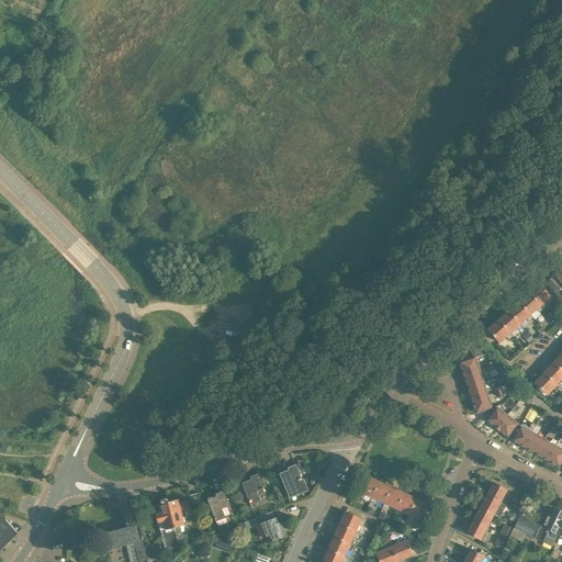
[(539,283),(529,292),(540,306),(547,301),(549,304),(553,300),(539,283)]
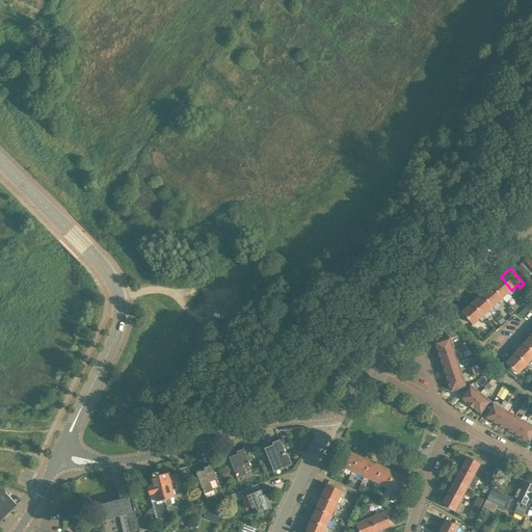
[(511,290),(501,276),(490,286),(502,298),(508,293),(510,296),(514,292),(511,290)]
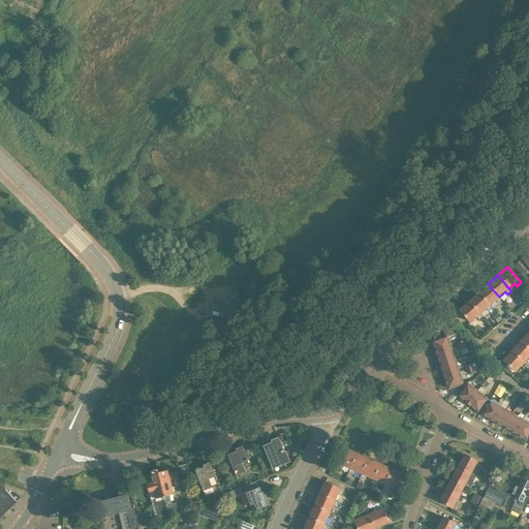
[(502,300),(488,284),(478,292),(490,305),(495,300),(498,303),(502,300)]
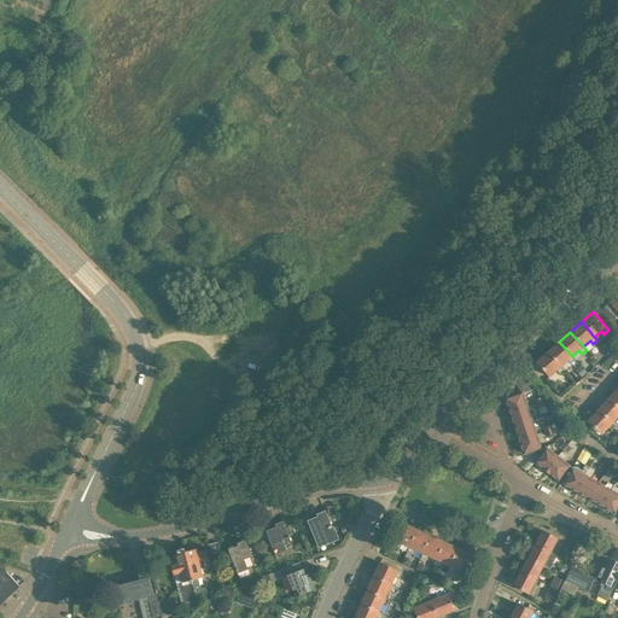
[(570,363),(570,365),(571,365),(576,361),(572,356),(559,342),(548,351),(561,366),(567,361),(570,363)]
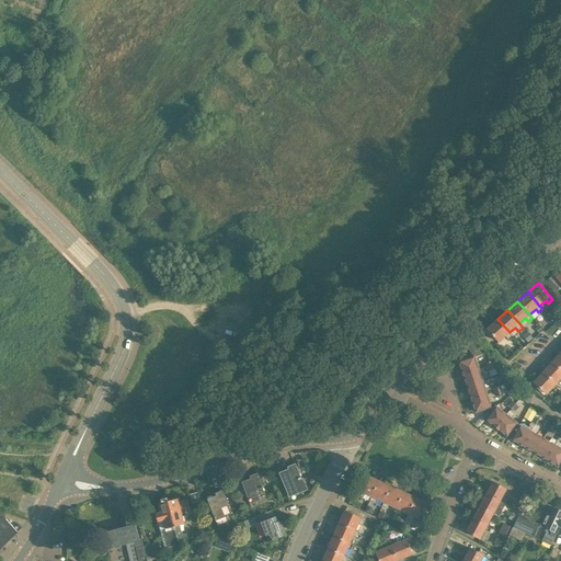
[(510,332),(497,319),(487,329),(499,342),(505,336),(507,340),(512,335),(510,332)]
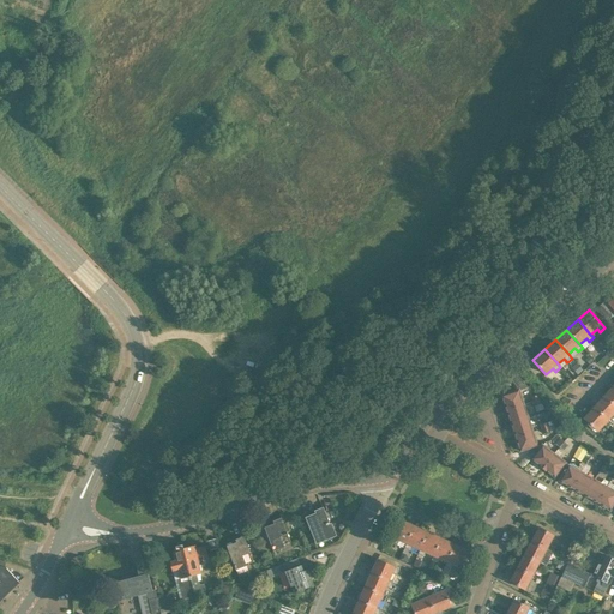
[(575,365),(572,368),(578,374),(583,371),(577,363),(575,365)]
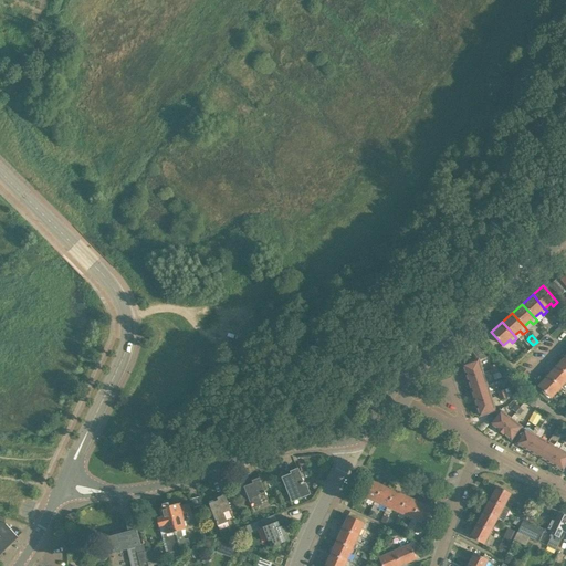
[(462,365),(467,378),(482,373),(479,359),(462,365)]
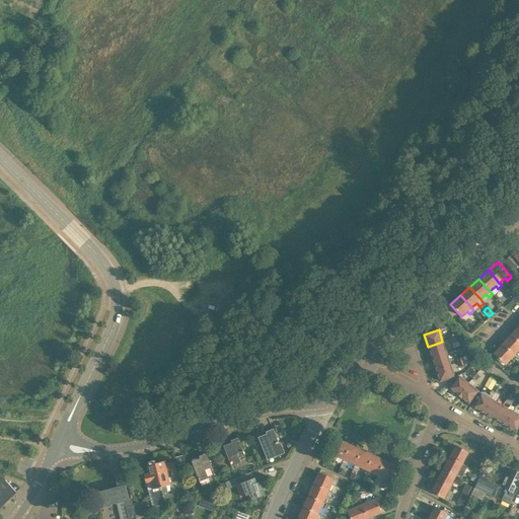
[(518,342),(511,335),(502,344),(514,355),(518,350),(518,342)]
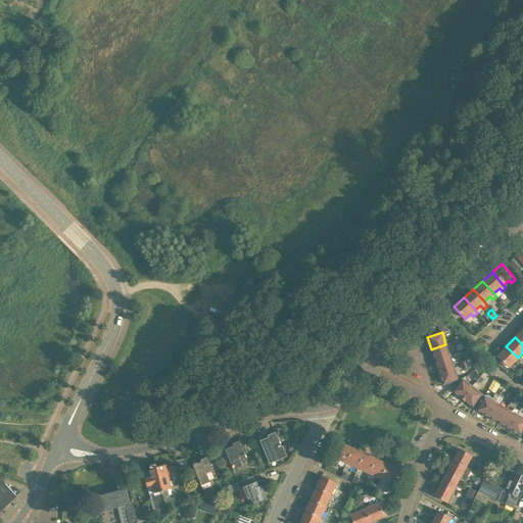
[(431,349),(435,361),(449,355),(445,344),(431,349)]
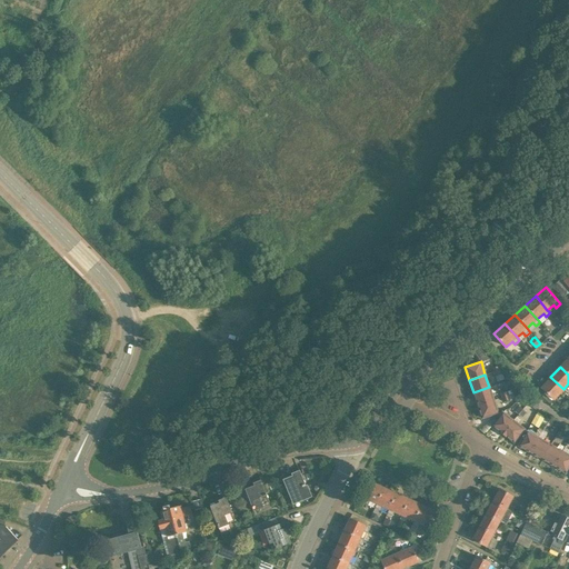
[(563,389),(550,377),(540,388),(546,392),(553,400),(560,393),(563,397),(567,392),(563,389)]
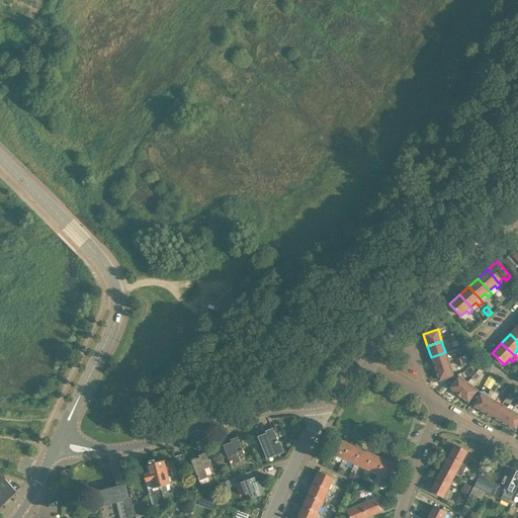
[(431,357),(435,369),(449,364),(445,352),(431,357)]
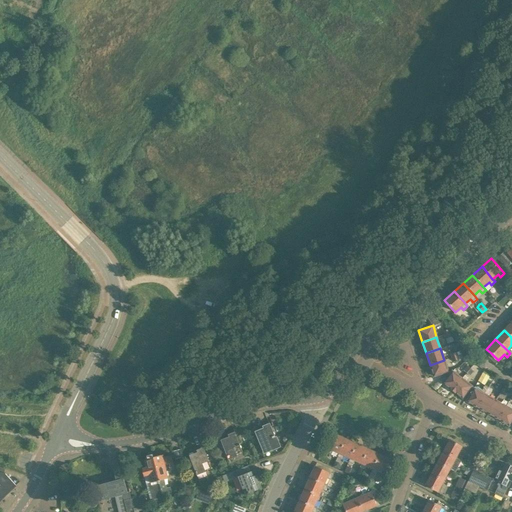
[(487,356),(495,363),(498,360),(491,353),(487,356)]
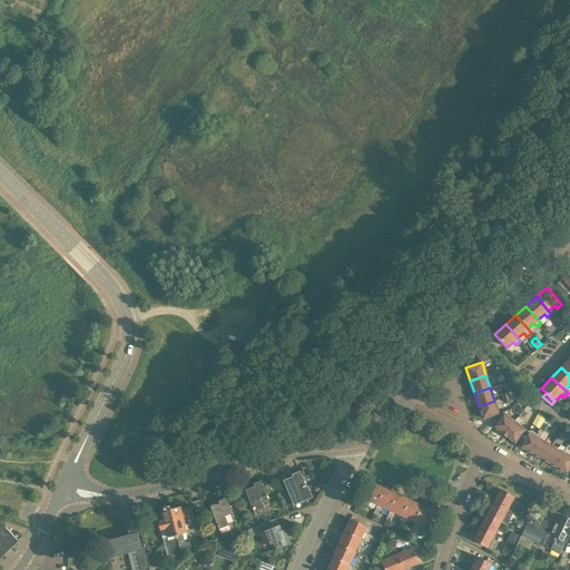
[(494,401),(479,406),(483,419),(499,414),(494,401)]
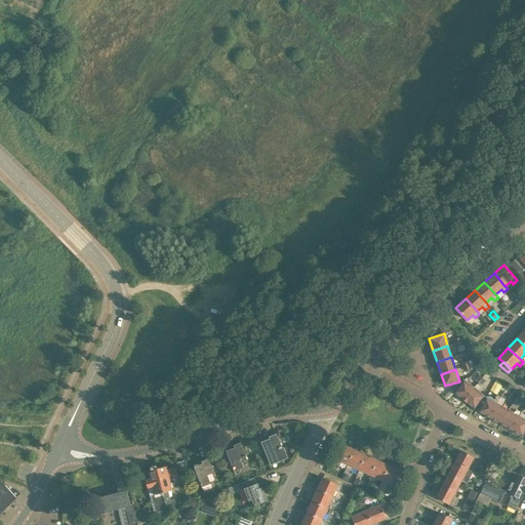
[(495,379),(489,390),(496,394),(502,384),(495,379)]
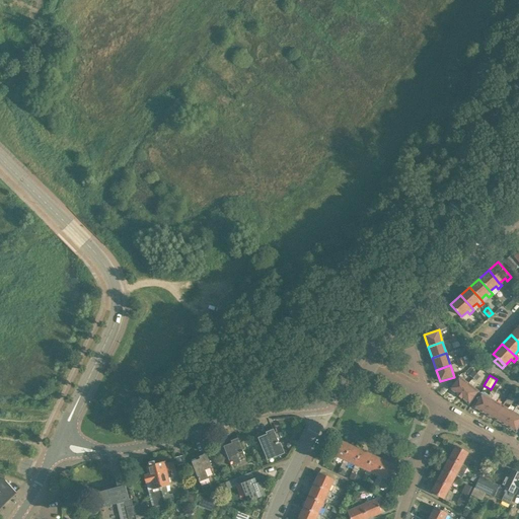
[(455,393),(459,396),(468,384),(458,376),(449,387),(455,392),(455,393)]
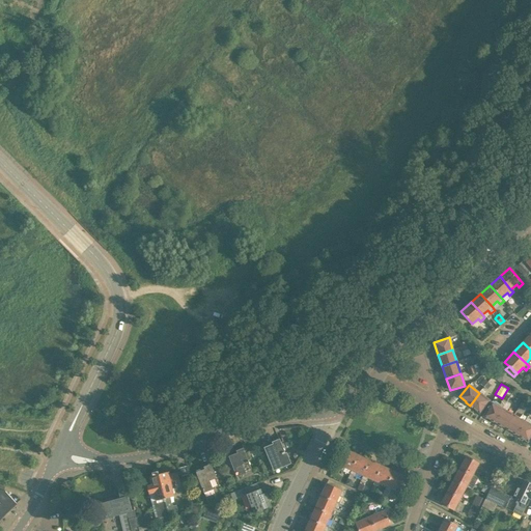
[(479,393),(470,406),(473,409),(474,408),(480,413),(488,401),(479,393)]
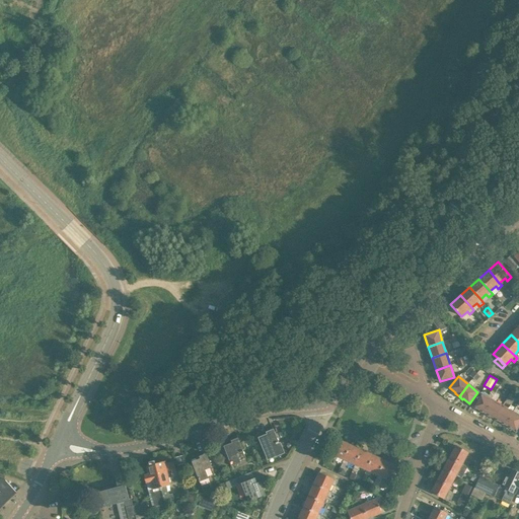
[(473,406),(484,413),(492,399),(480,393),(473,406)]
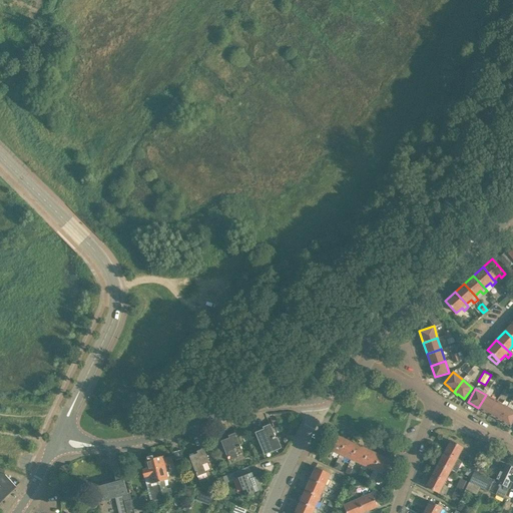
[(478,408),(489,414),(497,401),(486,395),(478,408)]
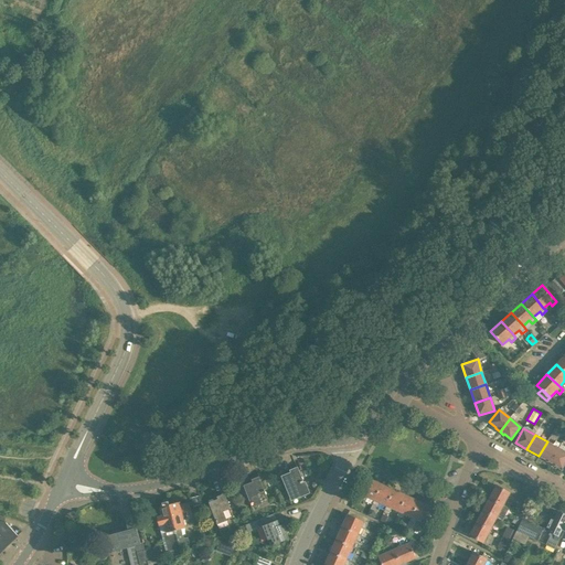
[(539,456),(551,464),(558,448),(547,441),(539,456)]
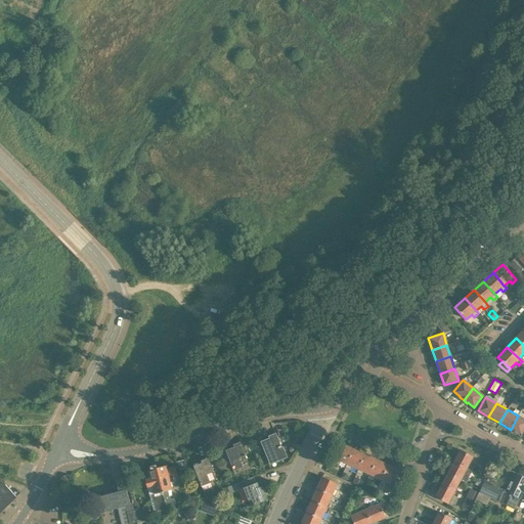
[(523,419),(518,416),(511,430),(521,436),(523,430),(523,419)]
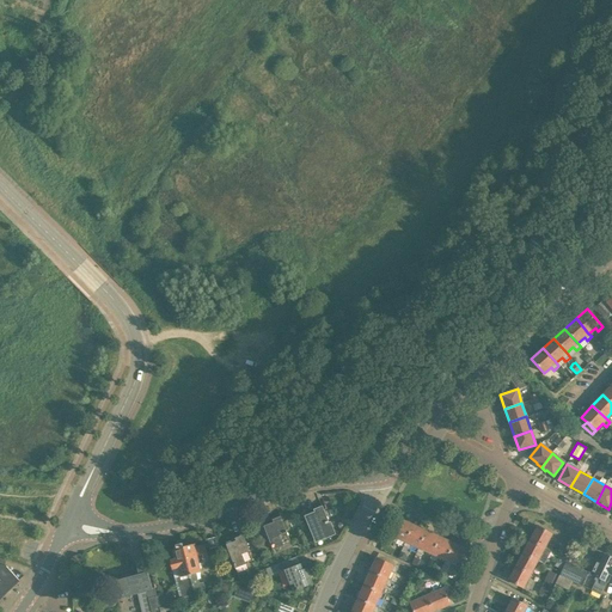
[(314,512),(305,516),(317,544),(335,537),(323,509),(322,509),(322,507),(314,509),(314,512)]
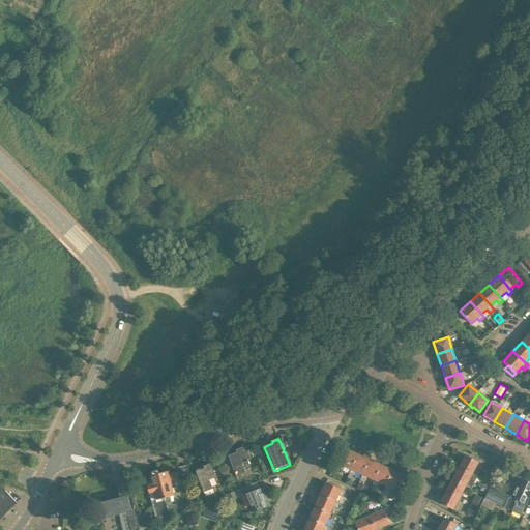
[(238,480),(254,474),(241,442),(240,442),(242,447),(236,449),(237,452),(229,455),(238,480)]
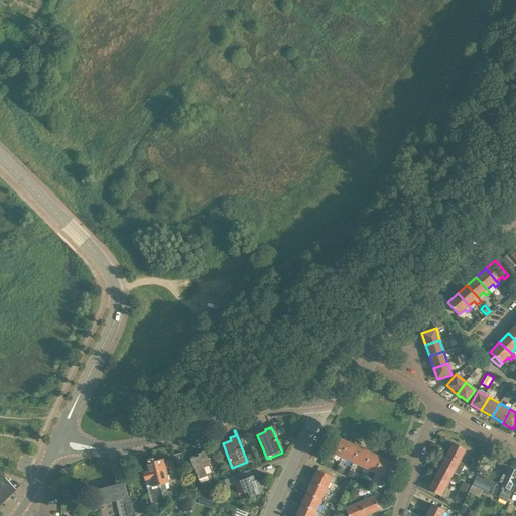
[(342,457),(348,441),(337,436),(329,456),(334,458),(335,455),(342,457)]
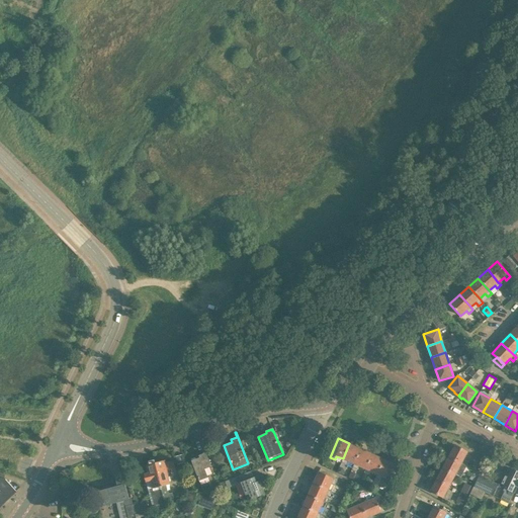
[(348,461),(354,464),(361,449),(349,443),(343,458),(341,462),(346,464),(348,461)]
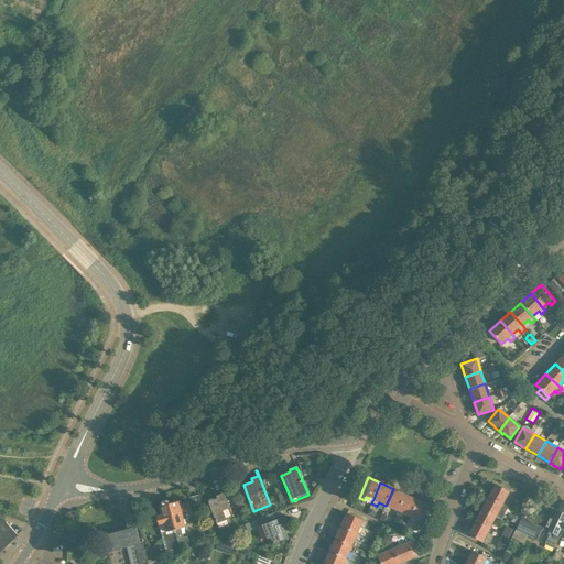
[(495,485),(488,497),(502,505),(509,492),(495,485)]
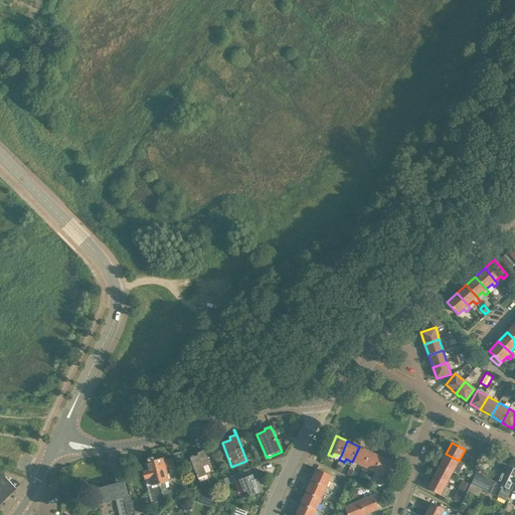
[(370,452),(359,447),(352,462),(351,465),(356,467),(357,464),(364,467),(370,452)]
